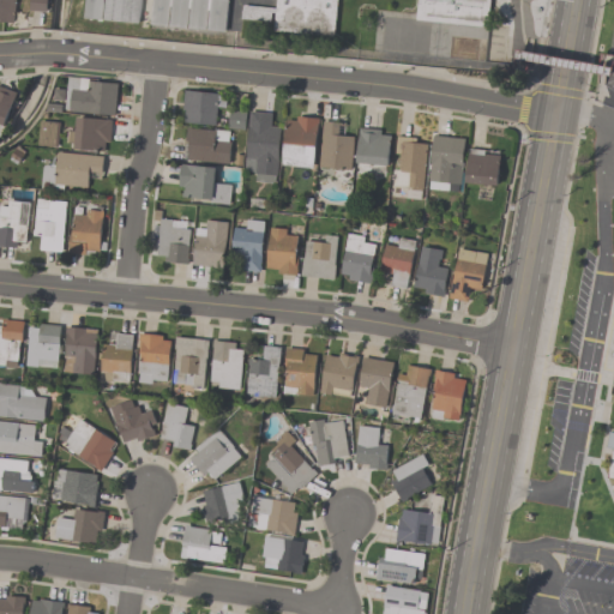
[(0,0),(0,23),(17,23),(17,0),(0,0)]
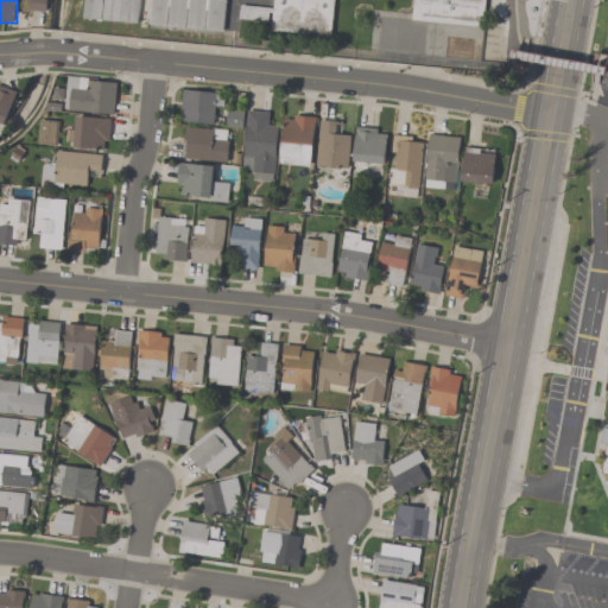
[(30,0),(30,12),(45,13),(45,0),(30,0)]
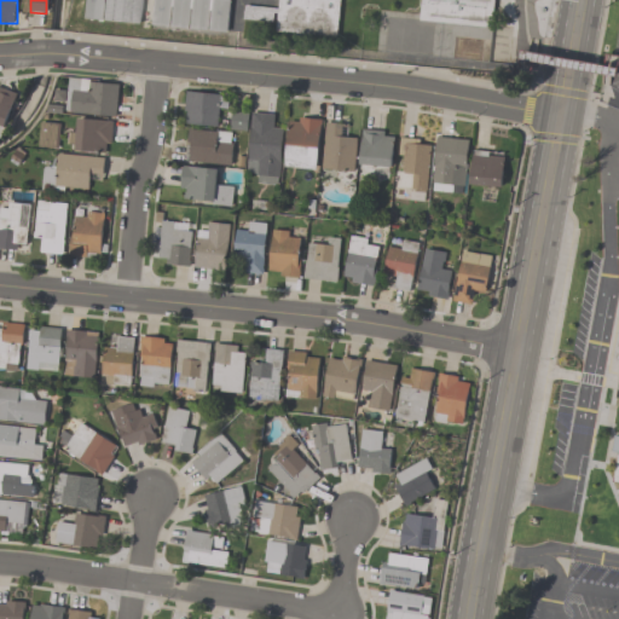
[(230,0),(86,0),(85,21),(229,33),(230,0)]
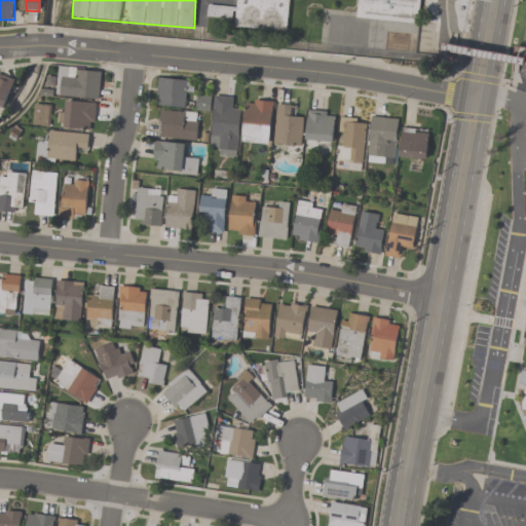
[(290,0),(287,31),(234,25),(236,0),(290,0)]
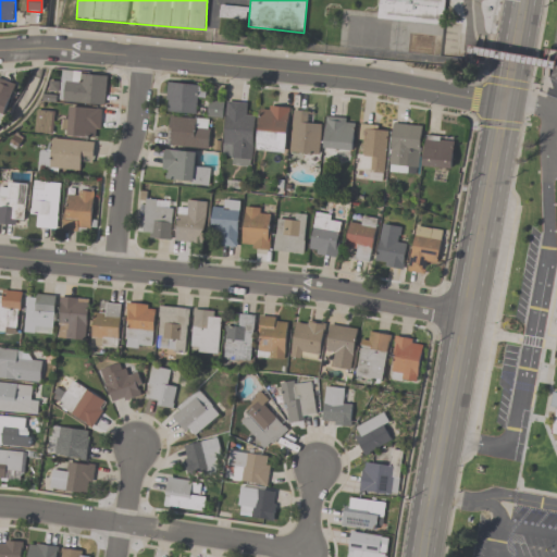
[(104,107),(108,76),(61,71),(60,83),(50,83),(49,91),(57,93),(56,102),(104,107)]
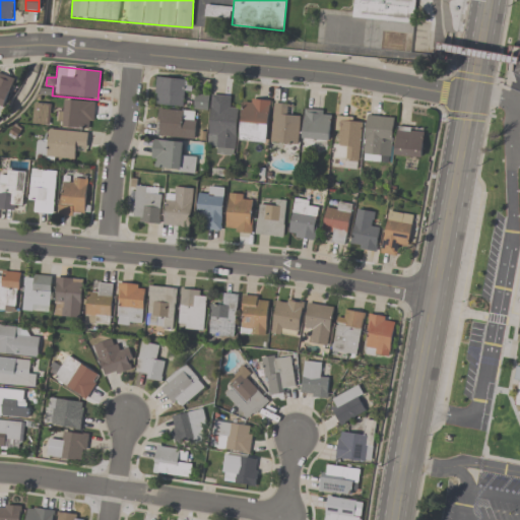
[(0,106),(3,108),(12,79),(0,74),(0,106)]
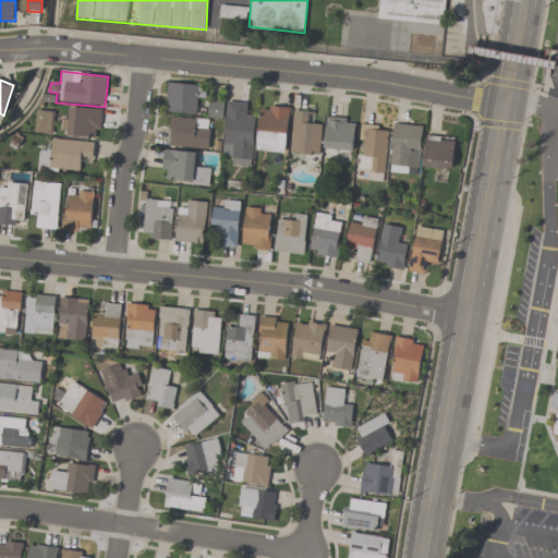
[(197,114),(198,85),(168,85),(168,113),(197,114)]
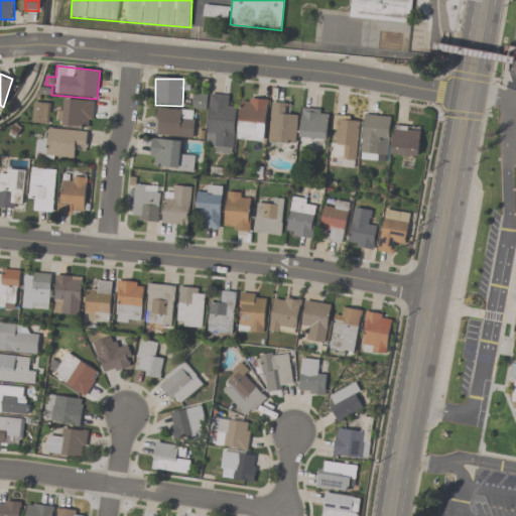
[(236,108),(228,107),(228,96),(210,95),(207,145),(215,145),(215,153),(233,154),(236,108)]
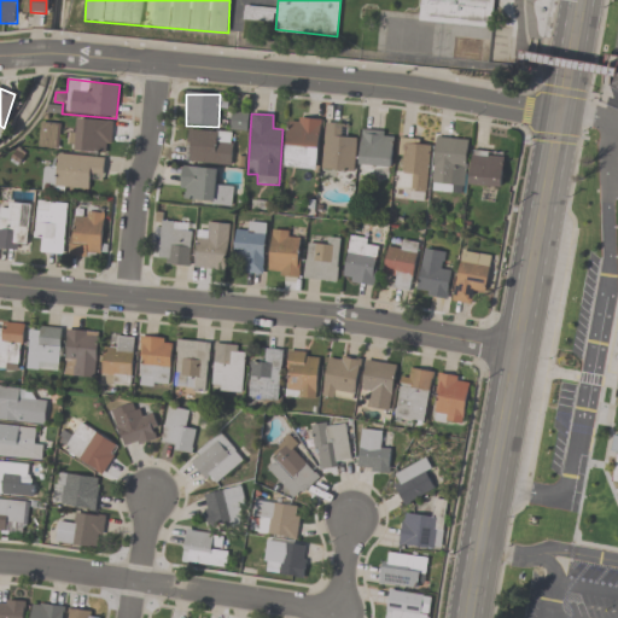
[(69,150),(110,153),(112,123),(73,118),(69,150)]
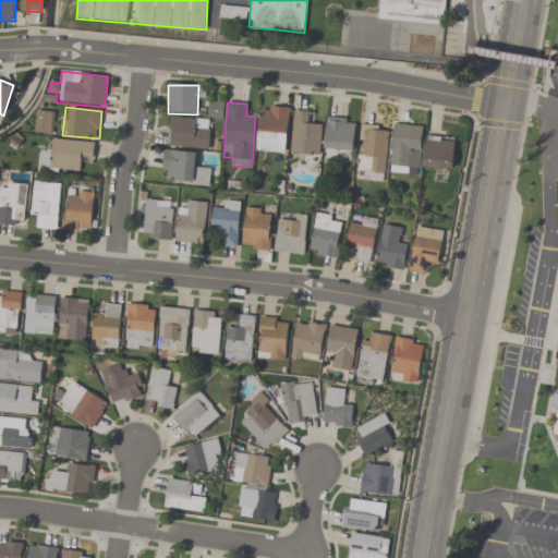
[(289,108),(261,107),(258,153),(287,154),(289,108)]
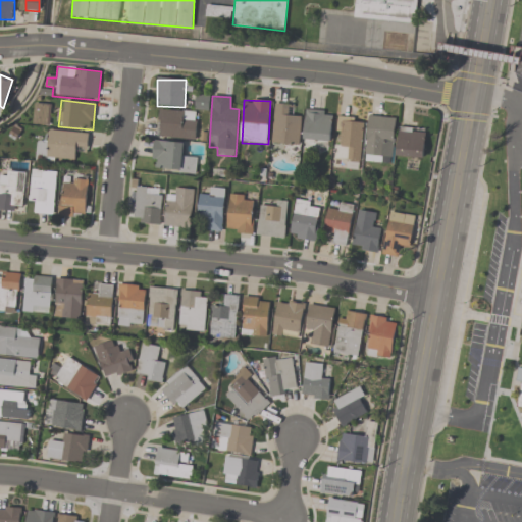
[(34,126),(50,126),(50,104),(34,104),(34,126)]
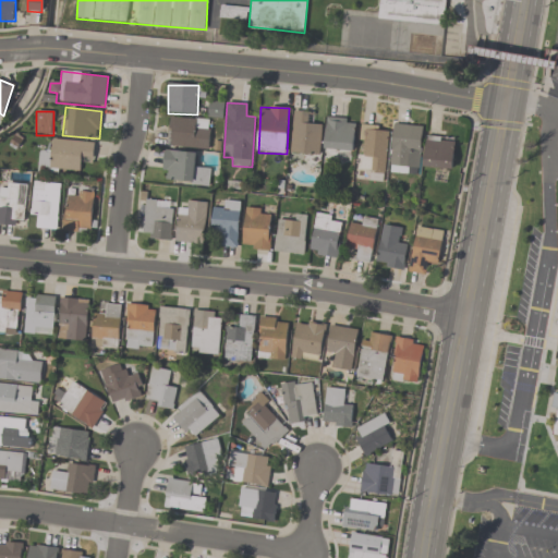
[(313,124),(313,112),(293,111),(290,155),(319,157),(322,125),(313,124)]
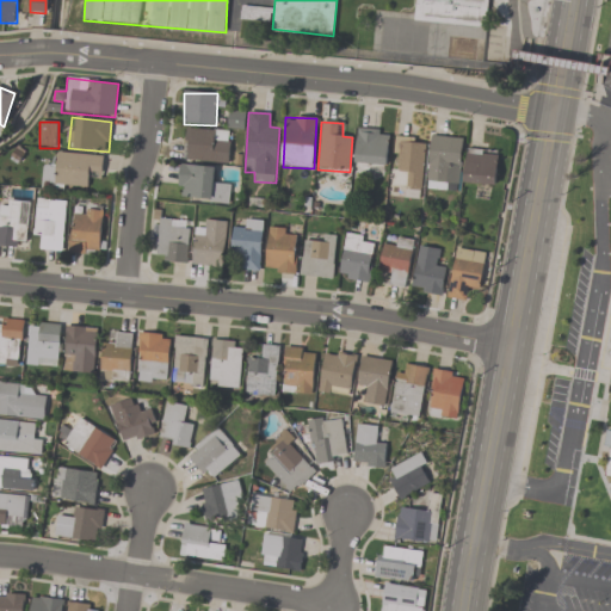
[(229,164),(230,131),(185,129),(183,161),(229,164)]
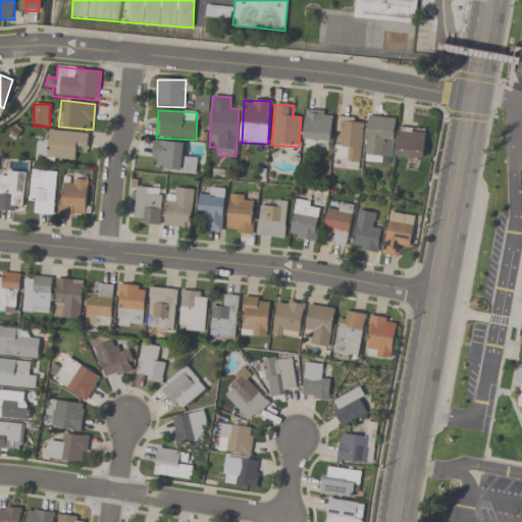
[(304,141),(330,142),(331,111),(305,111),(304,141)]
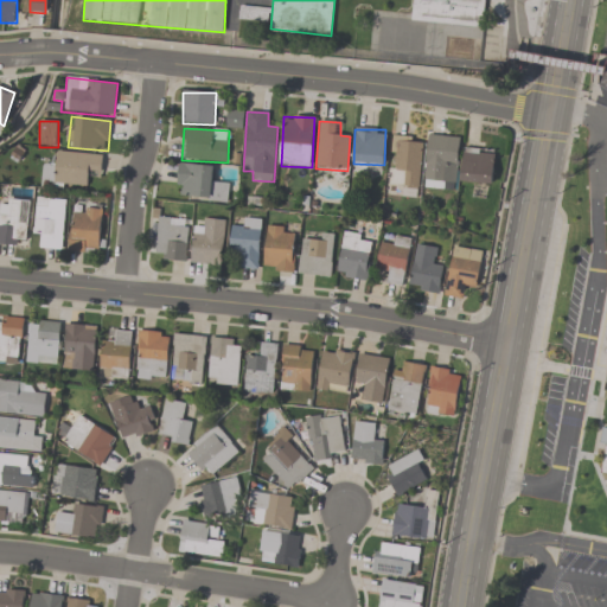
[(460,139),(428,135),(423,180),(455,184),(460,139)]
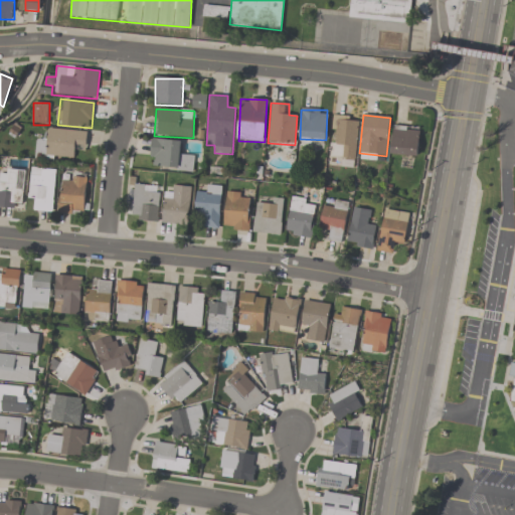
[(356,159),(357,117),(333,117),(332,159),(356,159)]
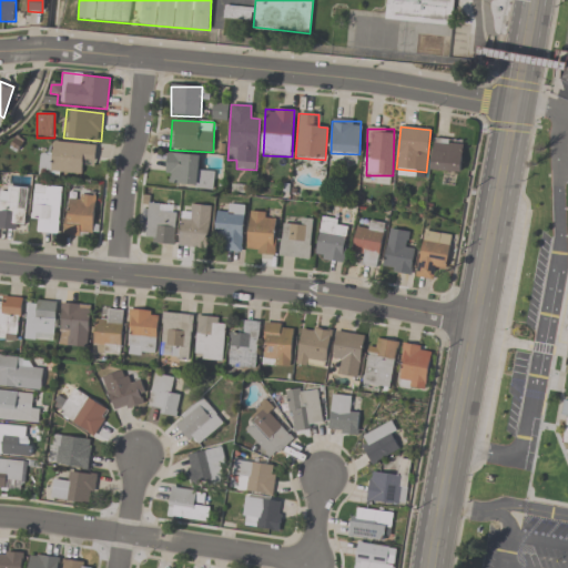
[(430,171),(459,174),(463,142),(434,139),(430,171)]
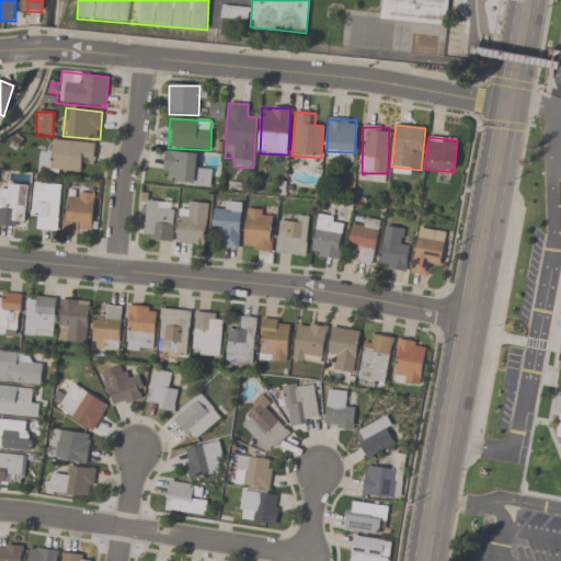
[(39,172),(80,174),(81,163),(93,164),(94,144),(52,140),(52,153),(39,152),(39,172)]
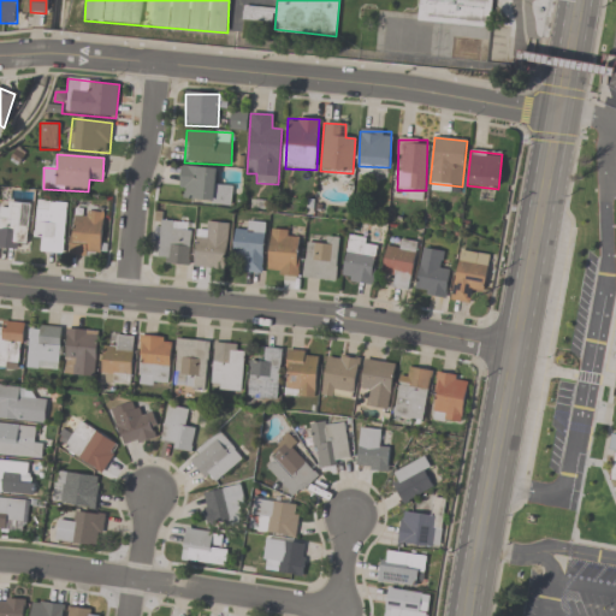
[(178,193),(187,193),(185,202),(230,207),(232,185),(218,183),(219,170),(181,165),(178,193)]
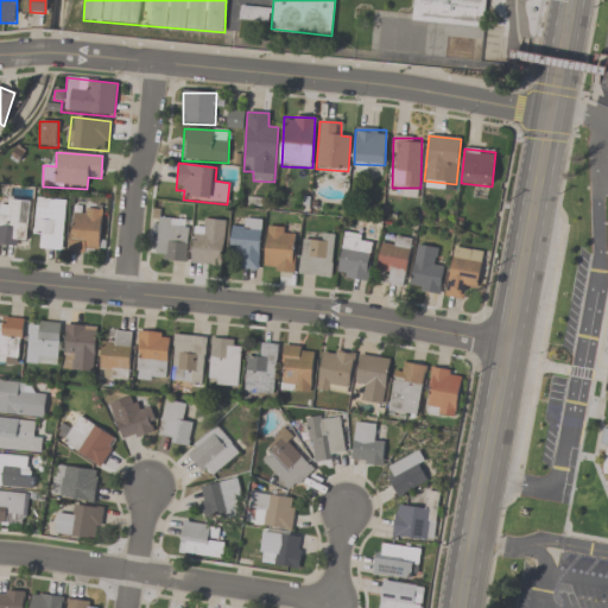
[(32,235),(40,236),(39,249),(62,251),(67,201),(36,197),(32,235)]
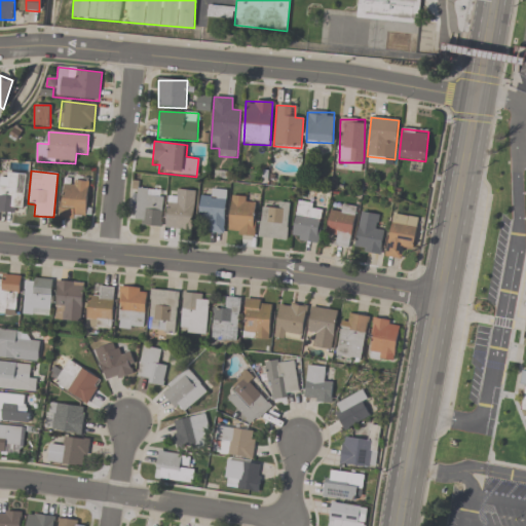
[(0,212),(23,214),(25,174),(0,173),(0,212)]
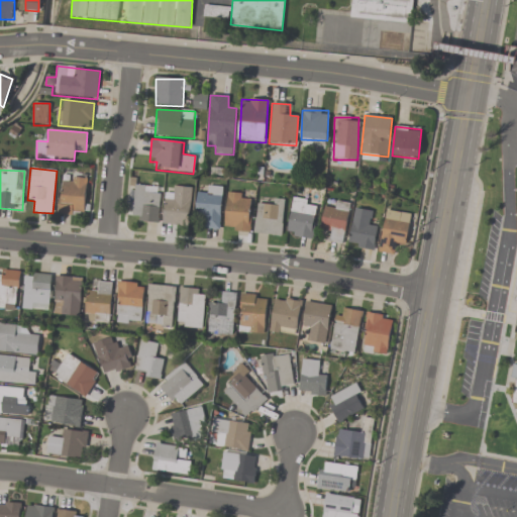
[(84,217),(88,178),(63,176),(59,215),(84,217)]
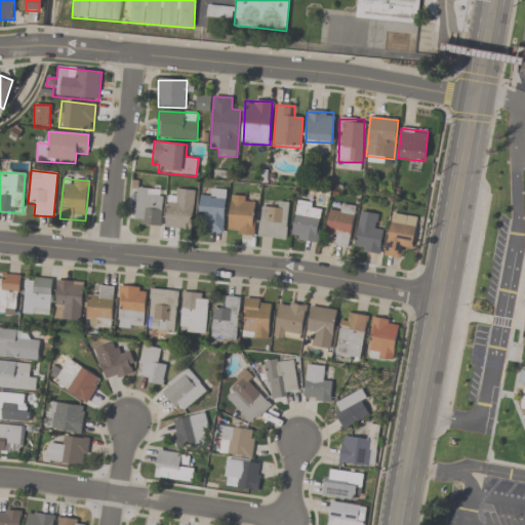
[(161,226),(162,197),(154,197),(154,190),(135,189),(134,225),(161,226)]
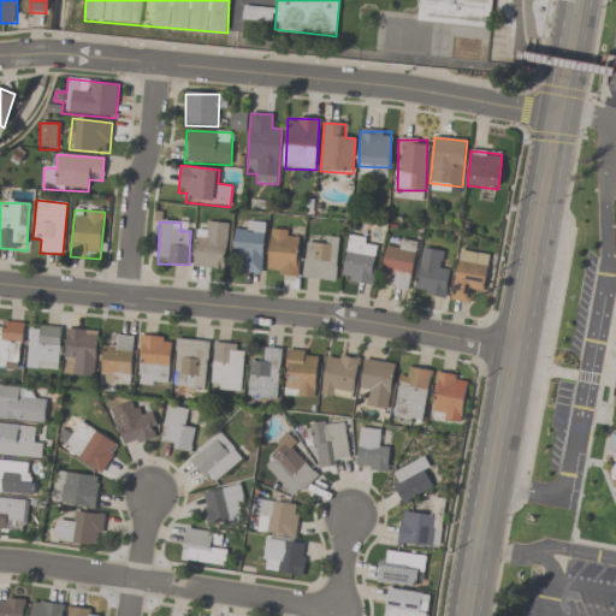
[(225,270),(227,224),(208,223),(208,234),(196,234),(195,267),(225,270)]
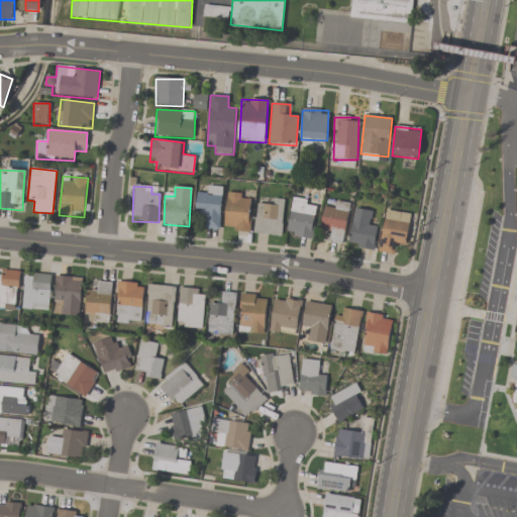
[(224,230),(250,232),(252,195),(226,193),(224,230)]
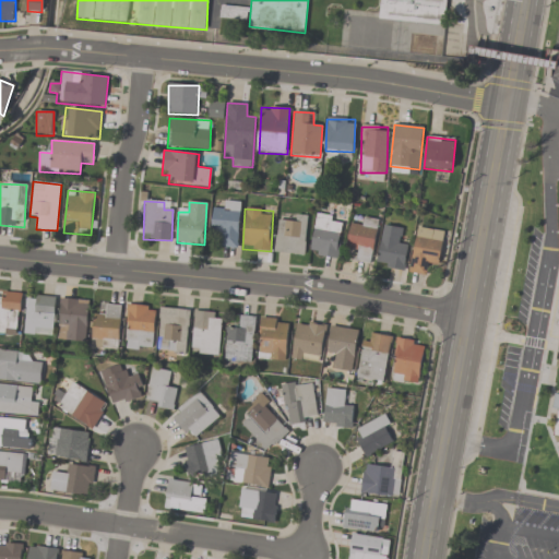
[(238,210),(212,210),(212,236),(221,236),(221,248),(238,248),(238,210)]
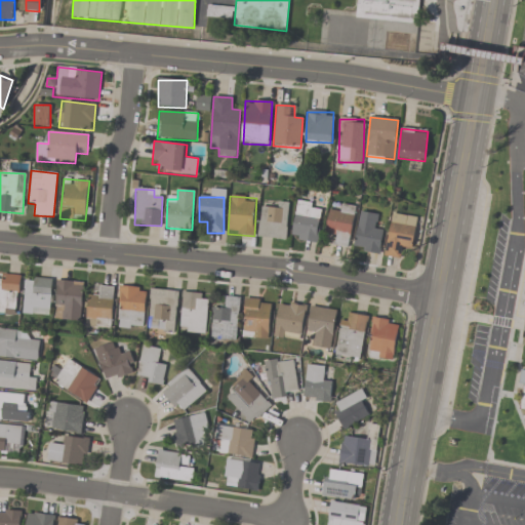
[(286,240),(289,203),(271,201),(270,208),(260,208),(258,238),(286,240)]
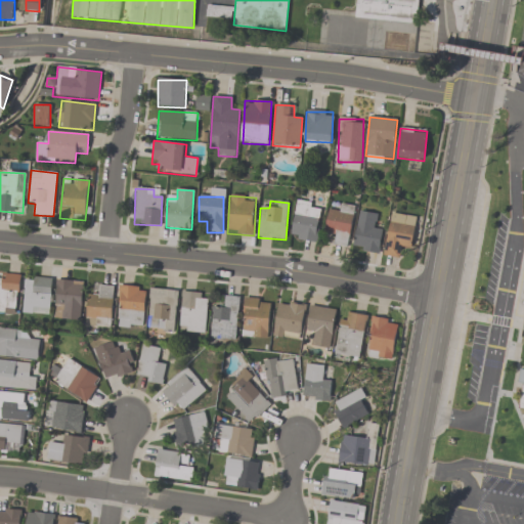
[(291,239),(316,243),(321,204),(295,201),(291,239)]
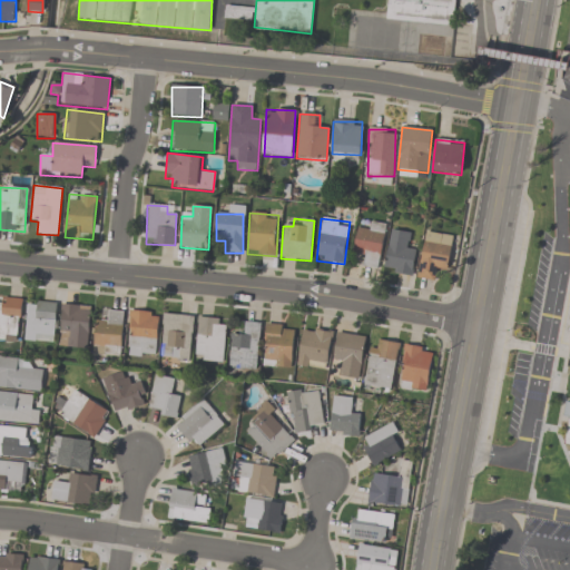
[(377,268),(386,225),(361,219),(352,263),(377,268)]
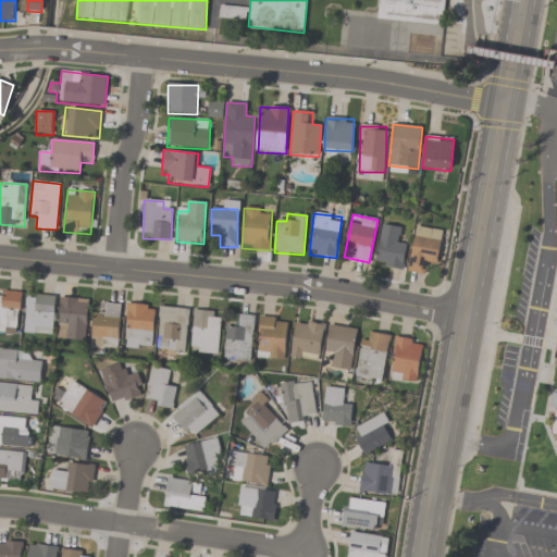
[(406,242),(397,239),(399,229),(382,225),(374,264),(401,270),(406,242)]
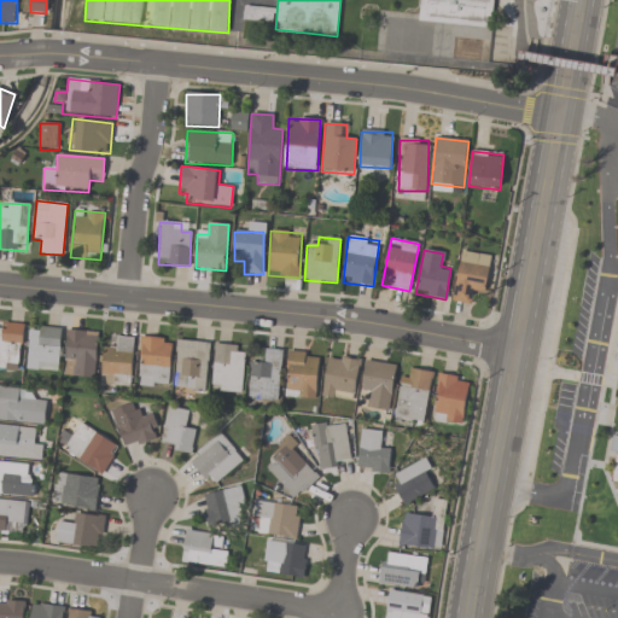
[(491,257),(461,251),(453,301),(471,304),(473,292),(484,293),(491,257)]
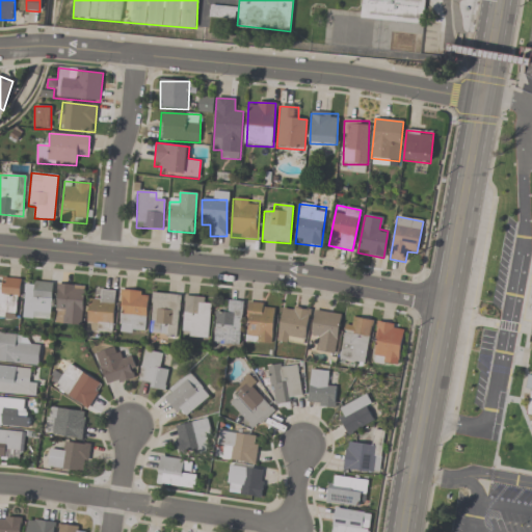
[(0,278),(0,317),(17,319),(20,281),(0,278)]
